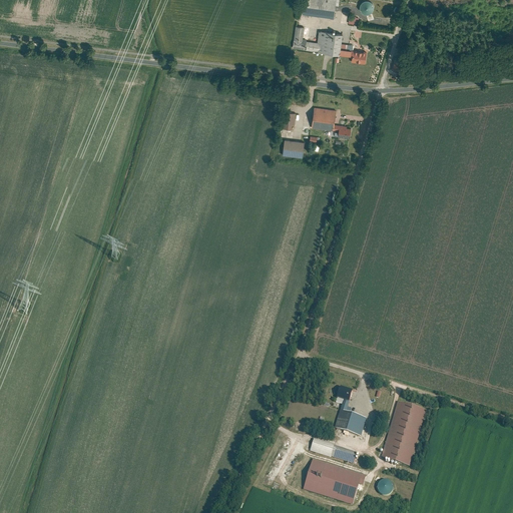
[(305,0),(303,13),(335,17),(337,0),(305,0)]
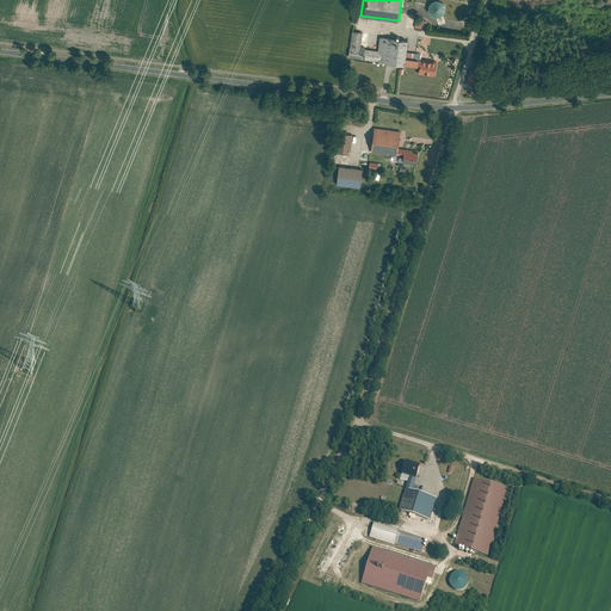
[(443,16),(443,1),(427,1),(427,14),(443,16)]
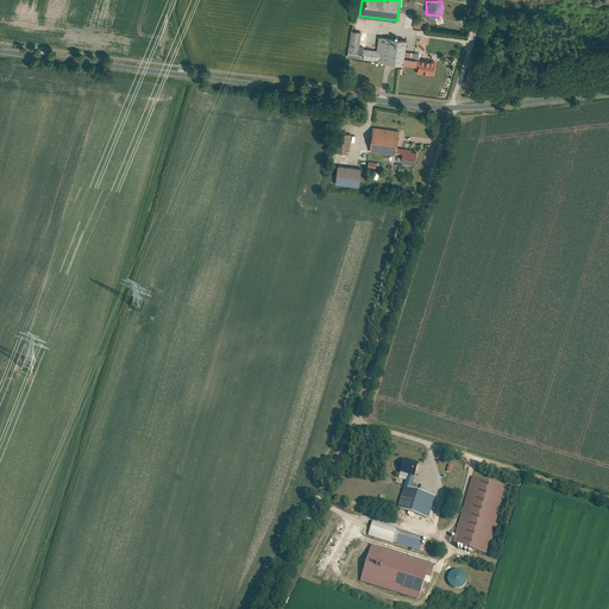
[(416,17),(414,29),(422,30),(424,18),(416,17)]
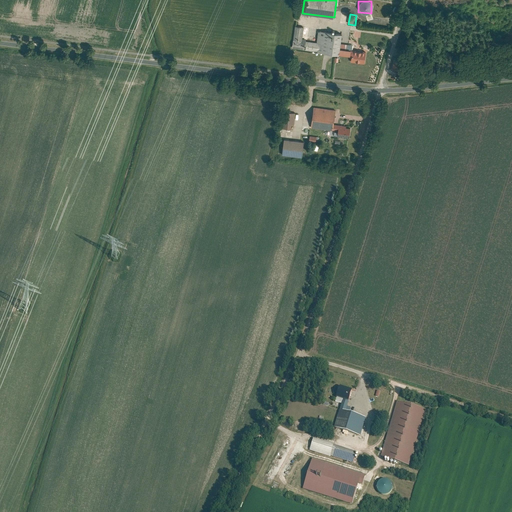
[(305,26),(296,25),(293,47),(352,56),(351,61),(365,63),(367,51),(354,49),(354,44),(342,42),(343,33),(319,30),(318,42),(303,40),(305,26)]
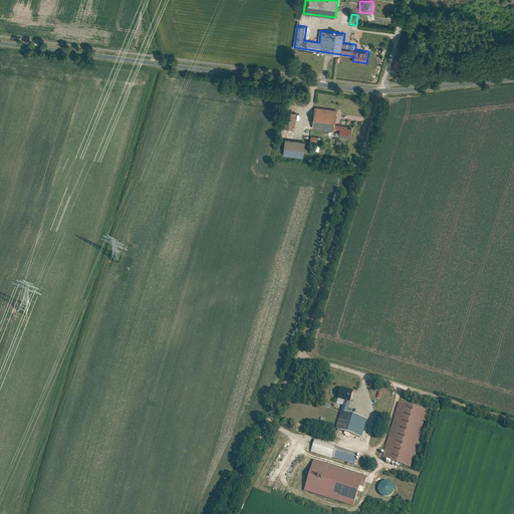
[(403,60),(397,58),(393,71),(400,73),(403,60)]
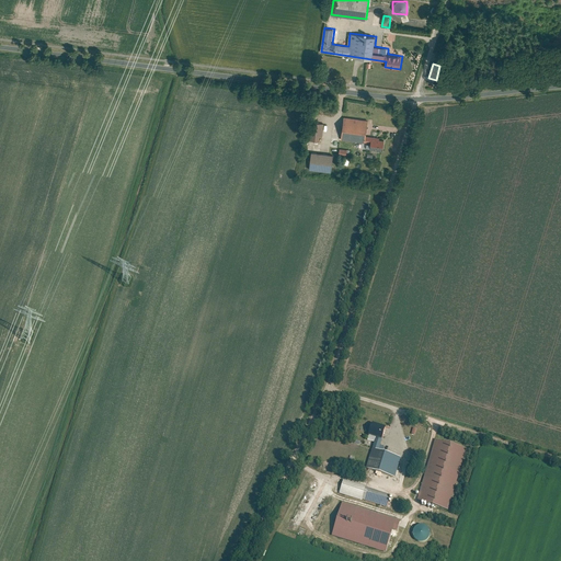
[(345,116),(342,139),(370,142),(369,148),(384,150),(385,140),(380,139),(380,137),(366,135),(368,119),(345,116)]
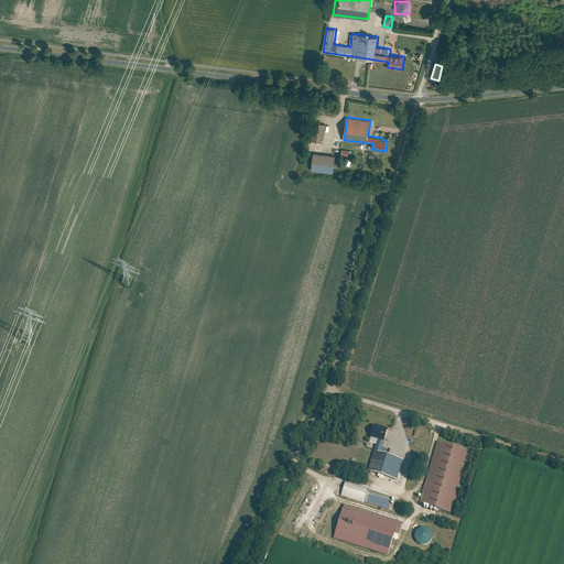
[(313,122),(311,141),(321,142),(321,137),(325,137),(326,123),(313,122)]
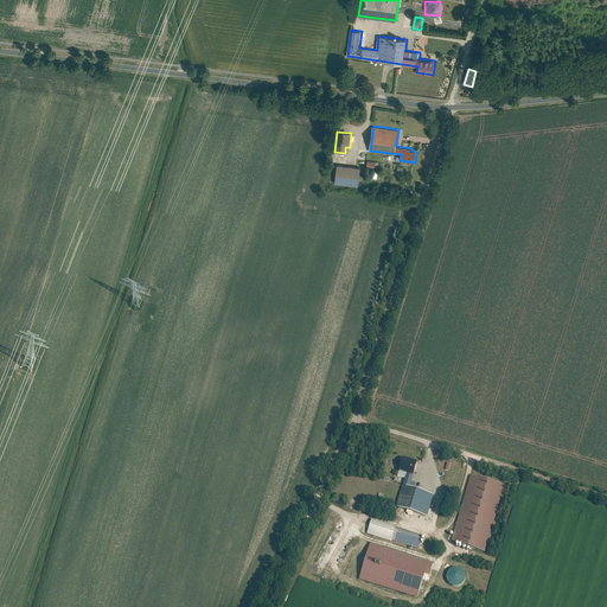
[(360,167),(337,164),(334,183),(358,186),(360,167)]
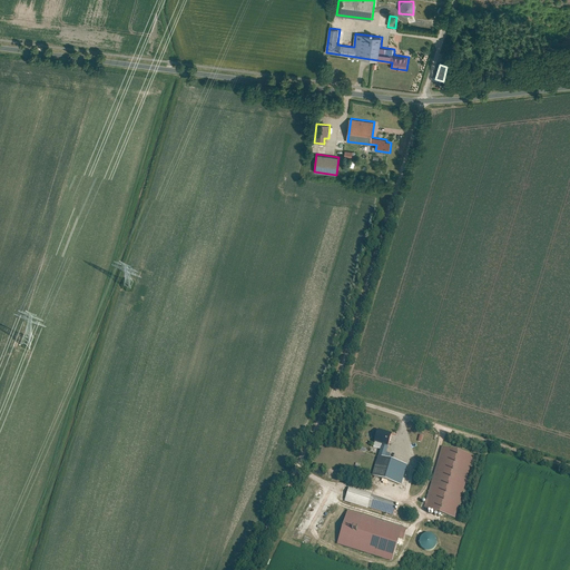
[(391,435),(377,432),(374,443),(389,446),(391,435)]
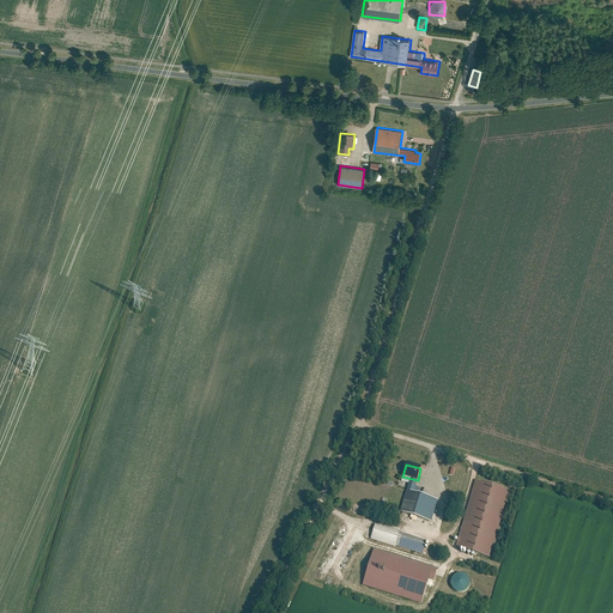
[(510,491),(475,480),(455,548),(490,558),(510,491)]
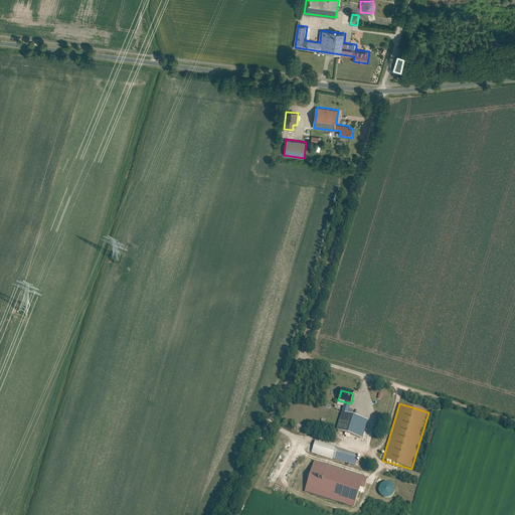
[(342,411),(335,431),(362,440),(369,420),(347,413),(342,411)]
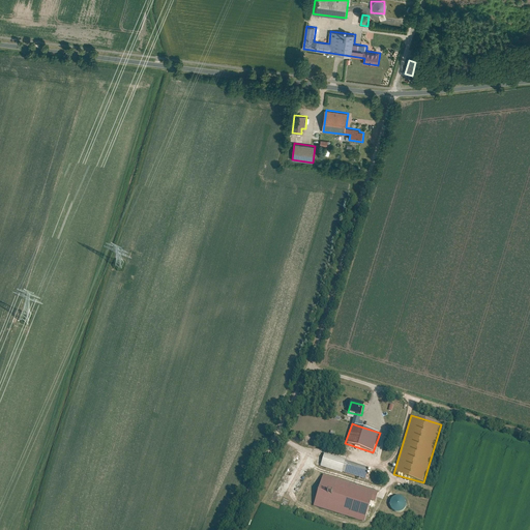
[(321,467),(365,480),(367,473),(364,472),(366,467),(325,454),(321,467)]
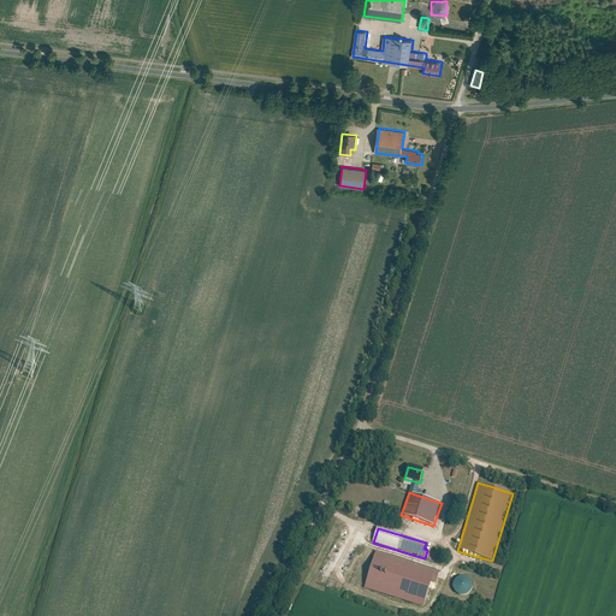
[(438,578),(439,572),(375,552),(365,588),(424,606),(433,576),(438,578)]
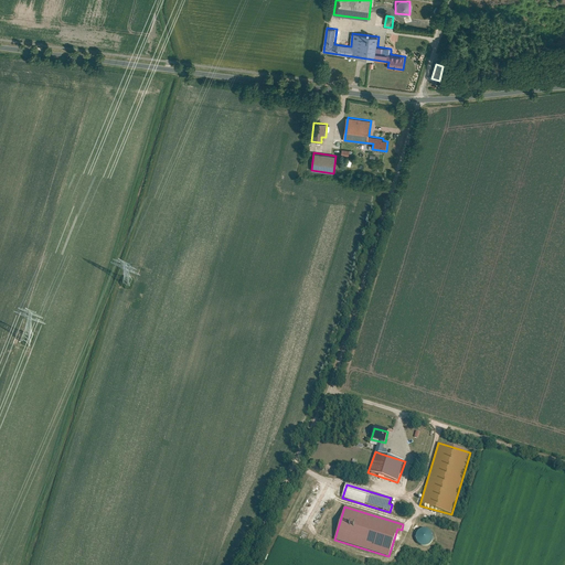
[(432,533),(430,531),(428,530),(425,529),(423,529),(419,530),(417,532),(416,535),(416,537),(417,541),(418,543),(420,545),(423,545),(426,545),(428,545),(430,543),(433,541),(433,539),(433,535),(432,533)]
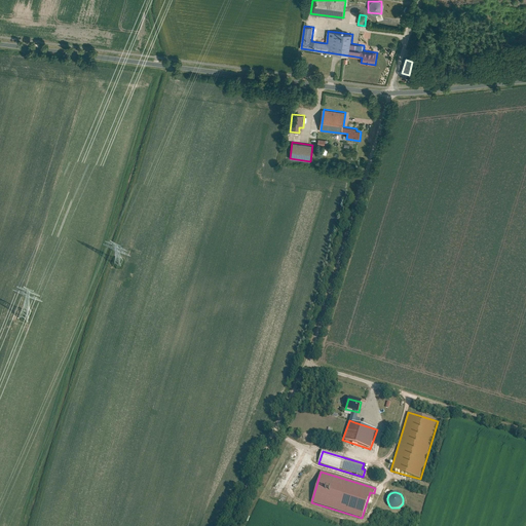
All buildings are outlined.
